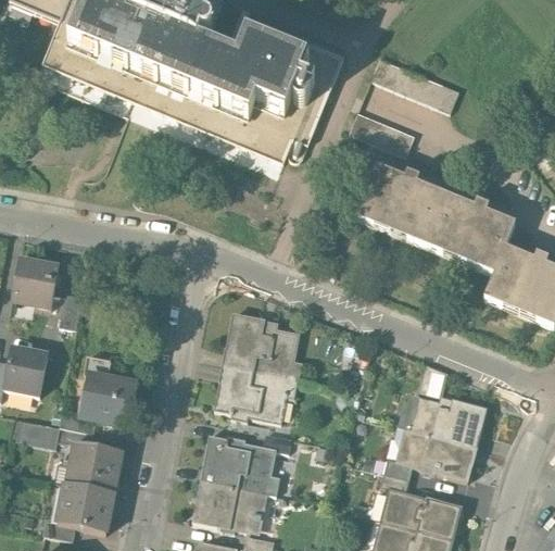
[(122,0),(117,13),(86,0),(21,0),(63,17),(43,66),(284,164),(300,123),(314,128),(343,58),(252,22),(237,61),(197,45),(199,39),(202,40),(205,40),(210,39),(212,37),(213,34),(213,30),(212,26),(210,24),(193,17),(200,0),(122,0)]
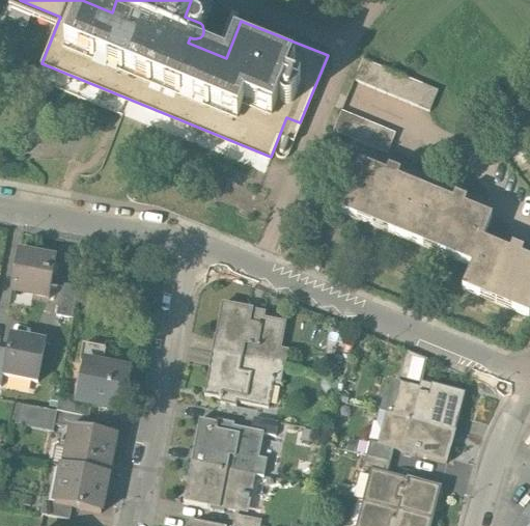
[(438,87),(363,56),(355,77),(429,108),(438,87)]
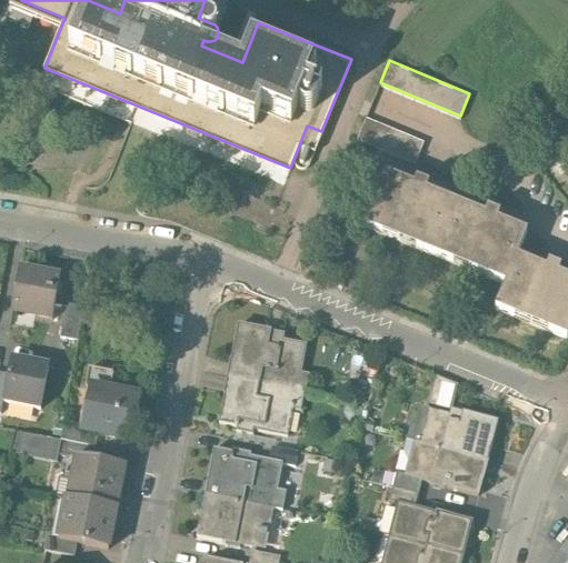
[(425,140),(368,117),(358,139),(416,162),(425,140)]
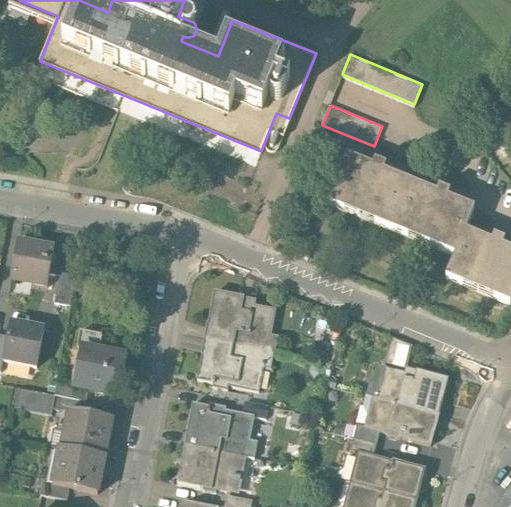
[(385,165),(376,161),(374,165),(347,155),(328,201),(392,227),(411,180),(384,169),(385,165)]
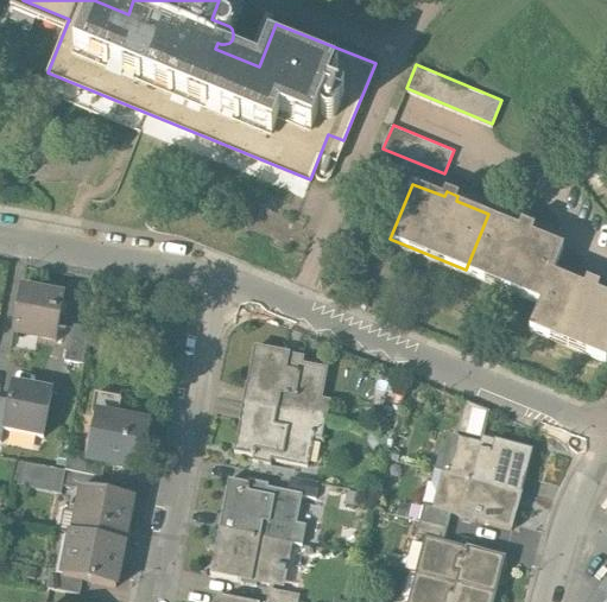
[(519,227),(488,214),(466,270),(541,301),(552,272),(563,245),(532,233),(535,227),(522,221),(519,227)]
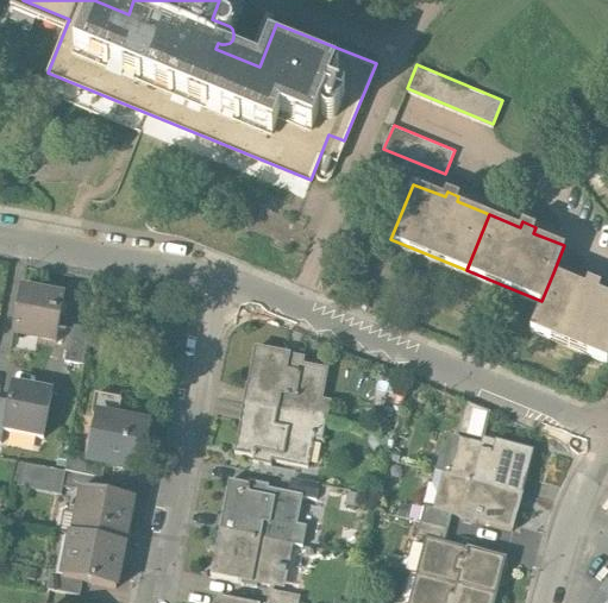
[(607,295),(597,290),(600,283),(588,278),(584,286),(553,272),(541,301),(531,327),(607,358),(607,295)]
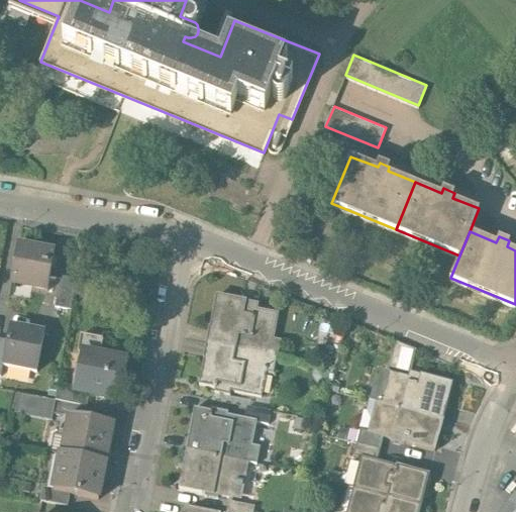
[(54,248),(17,242),(11,278),(47,284),(54,248)]
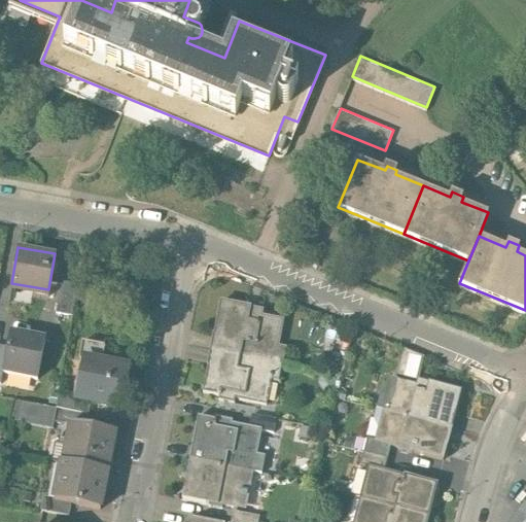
[(78,282),(63,280),(58,310),(73,312),(78,282)]
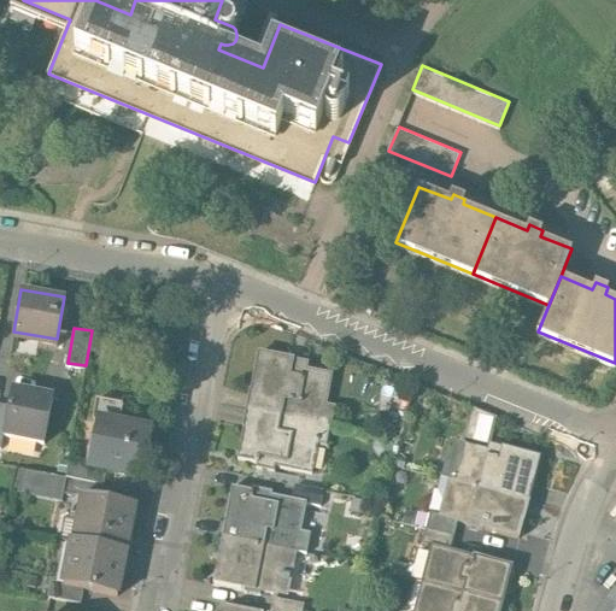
[(308,359),(259,350),(248,405),(322,419),(332,370),(306,365),(308,359)]
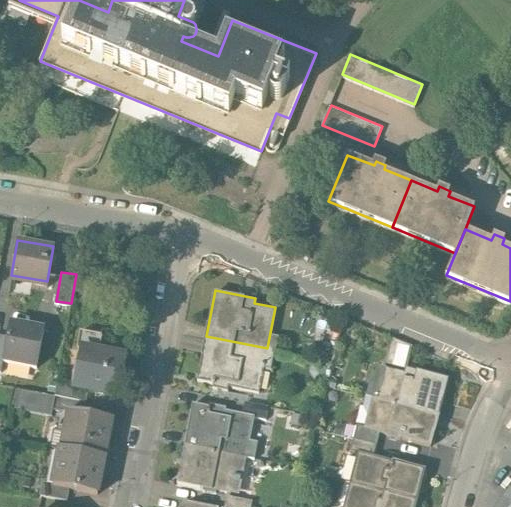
[(44,326),(11,319),(8,334),(3,358),(37,365),(44,326)]
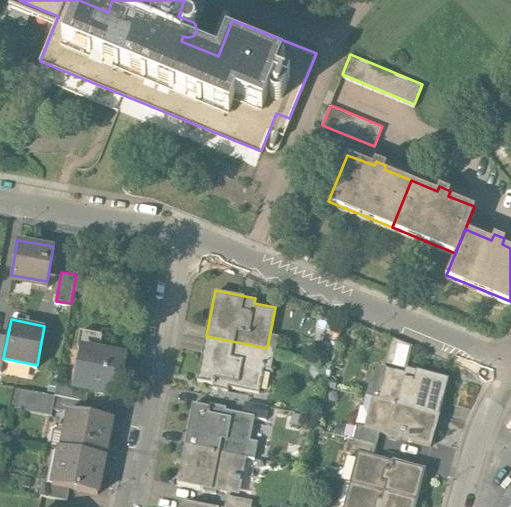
[(124,354),(99,349),(101,338),(80,334),(78,348),(86,349),(78,386),(88,388),(117,394),(124,354)]
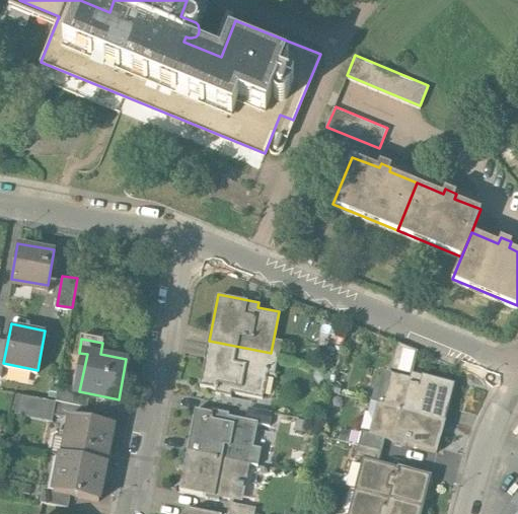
[(271,353),(209,341),(200,383),(216,386),(215,390),(231,393),(232,389),(263,395),(271,353)]
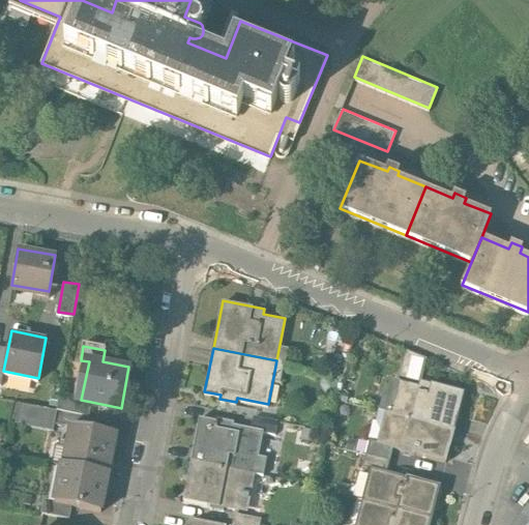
[(418,384),(419,378),(424,357),(408,349),(400,379),(418,384)]
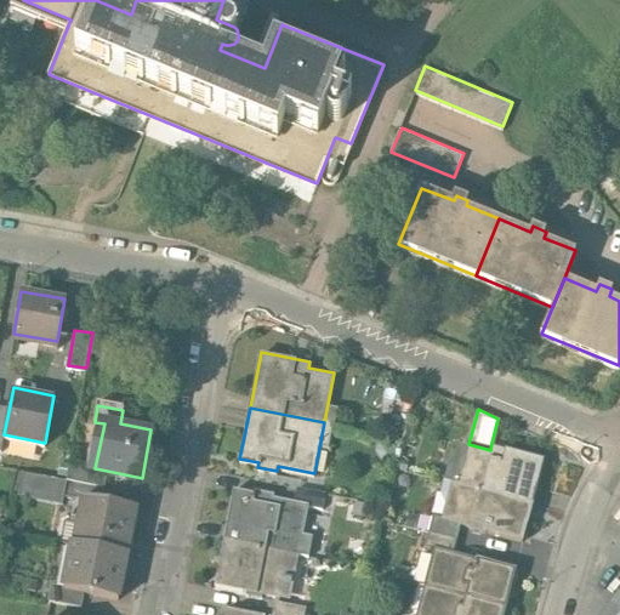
[(544,456),(491,443),(490,450),(468,444),(459,480),(532,500),(544,456)]
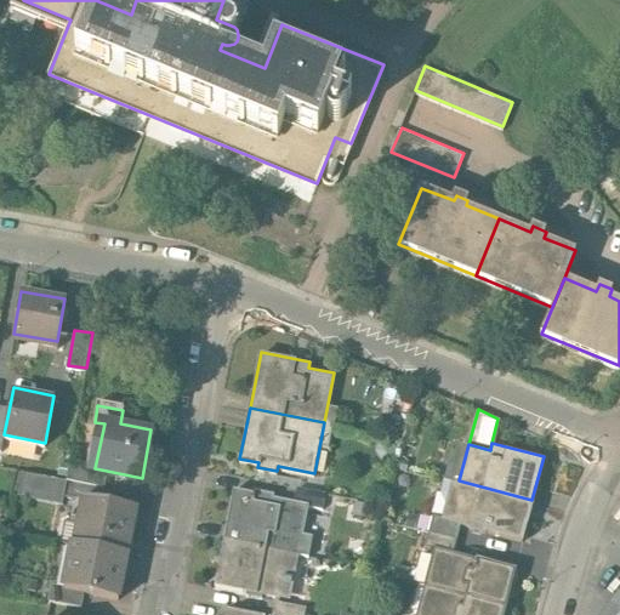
[(104,484),(107,471),(95,468),(69,463),(67,477),(100,483),(104,484)]
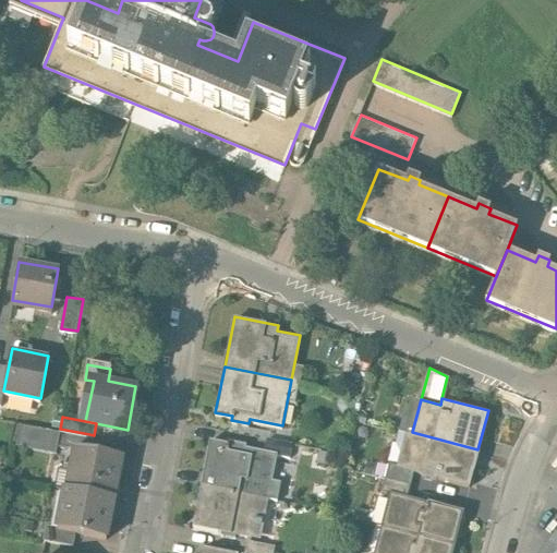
[(60,429),(25,422),(22,443),(57,449),(58,443),(57,443),(60,429)]
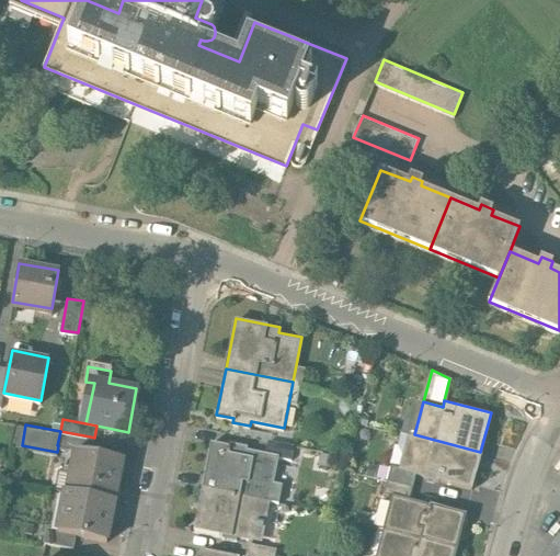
[(90,437),(60,431),(57,445),(58,445),(77,449),(88,451),(90,437)]
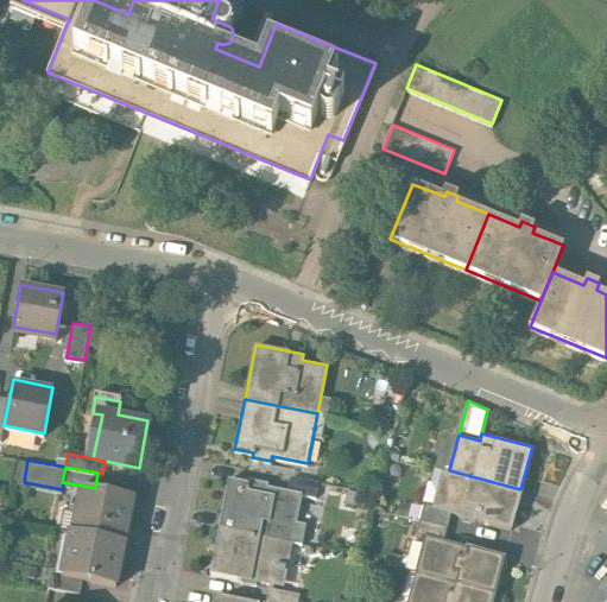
[(520,489),(449,470),(440,506),(451,509),(451,511),(511,526),(520,489)]
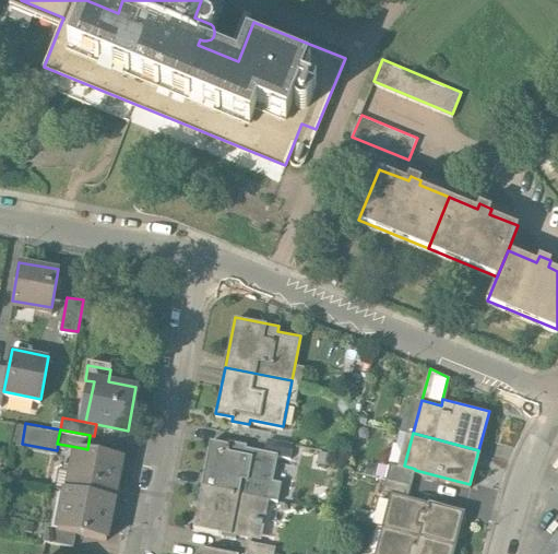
[(293,441),(268,436),(265,448),(279,451),(277,452),(289,455),(293,441)]
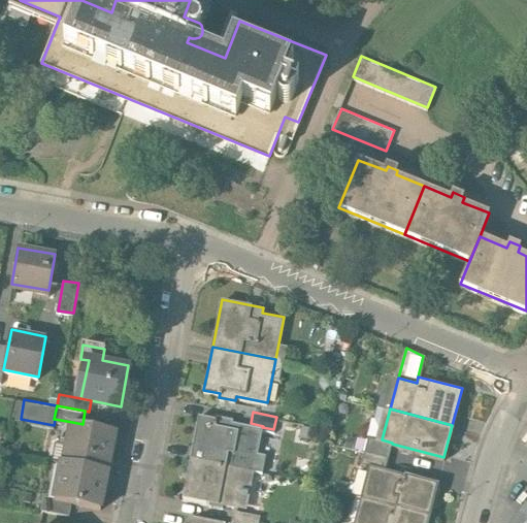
[(251,423),(232,420),(233,417),(217,414),(217,417),(199,414),(191,456),(245,467),(263,470),(266,453),(258,452),(262,427),(263,426),(251,423)]
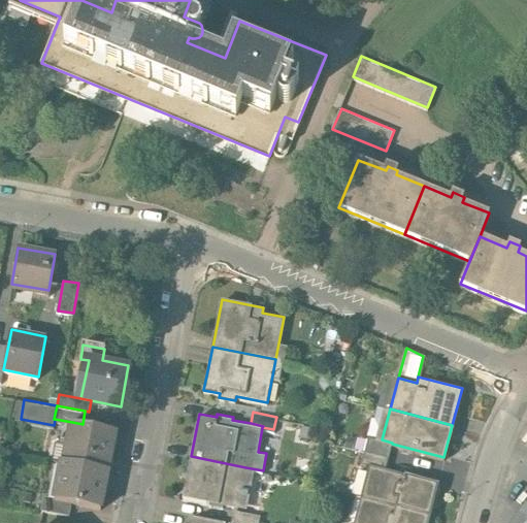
[(83,424),(72,422),(65,460),(108,468),(116,430),(83,424)]
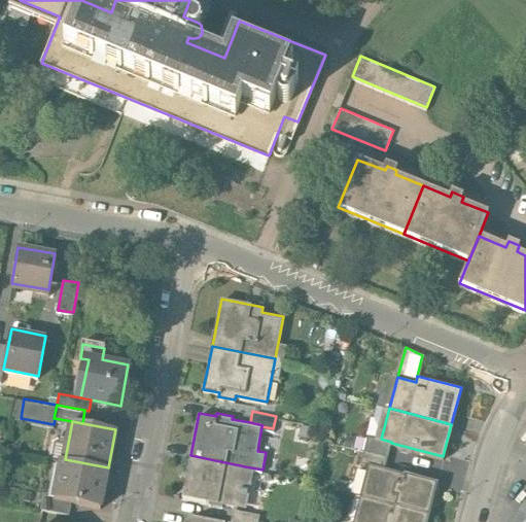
[(381,439),(367,435),(363,448),(388,454),(391,443),(391,442),(381,439)]
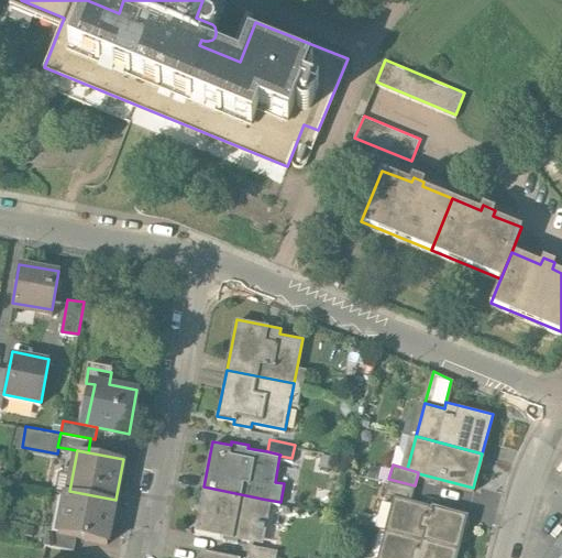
[(415,485),(388,479),(385,493),(400,498),(410,500),(415,485)]
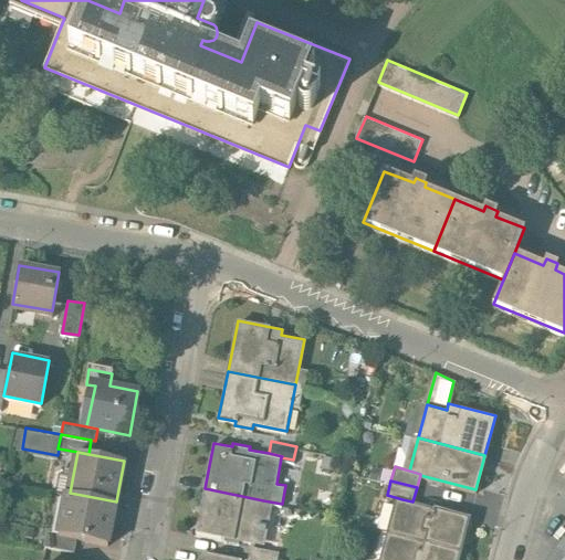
[(263,500),(205,488),(197,529),(226,535),(225,538),(239,541),(240,538),(254,540),(263,500)]
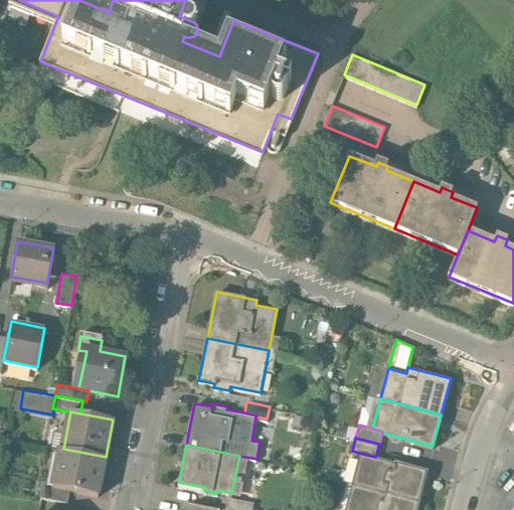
[(63,449),(60,448),(53,484),(52,486),(70,490),(98,495),(106,457),(63,449)]
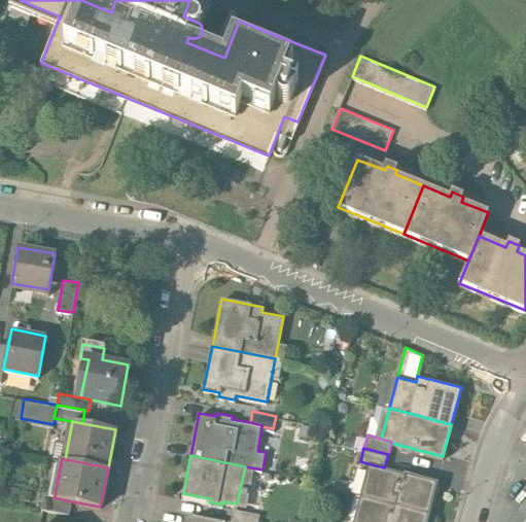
[(384,467),(375,465),(366,496),(428,513),(436,481),(384,467)]
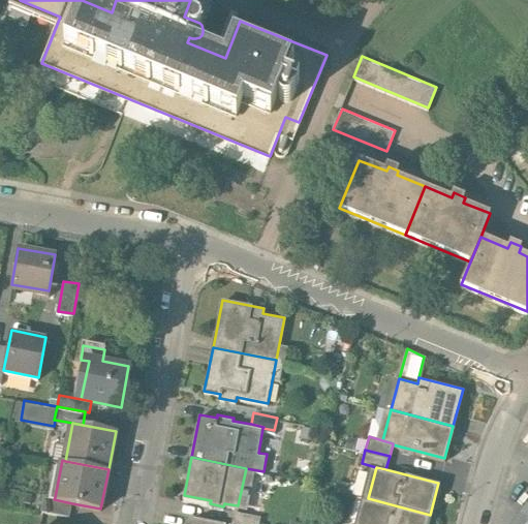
[(72,503),(54,499),(55,497),(44,495),(42,509),(70,515),(72,503)]
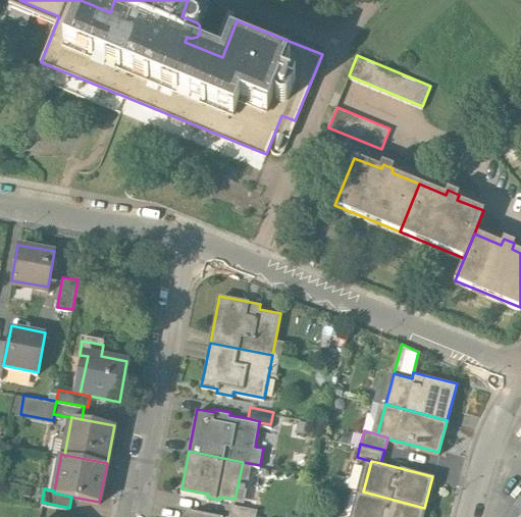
[(421,516),(424,508),(363,492),(356,516),(421,516)]
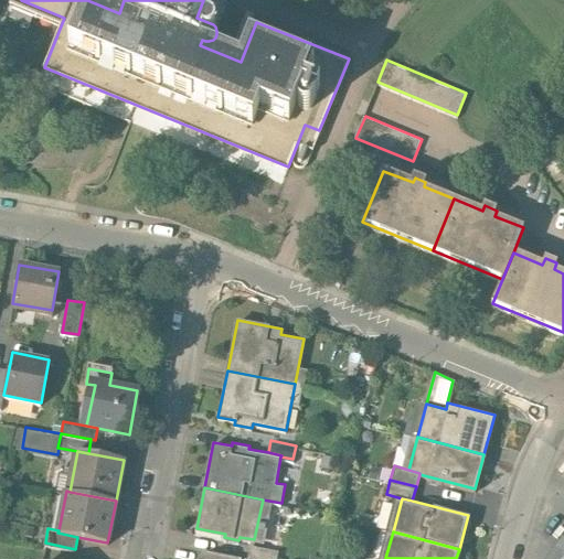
[(563,547),(557,543),(544,558),(561,558),(563,555),(563,547)]
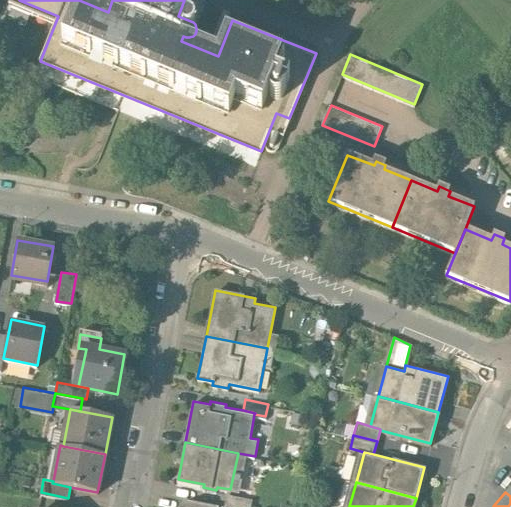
[(251,506),(253,498),(228,493),(225,505),(234,506),(251,506)]
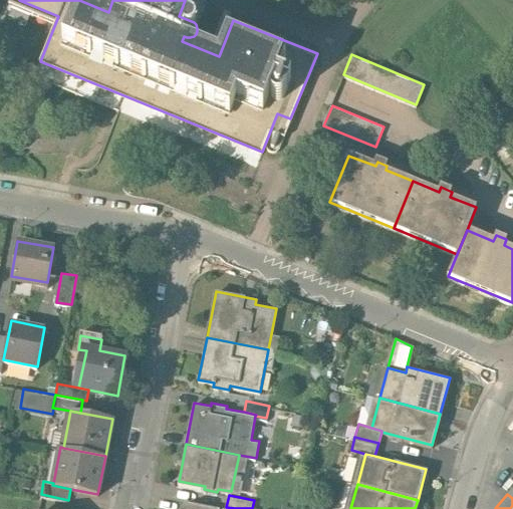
[(219,508),(220,506),(184,499),(182,508),(219,508)]
